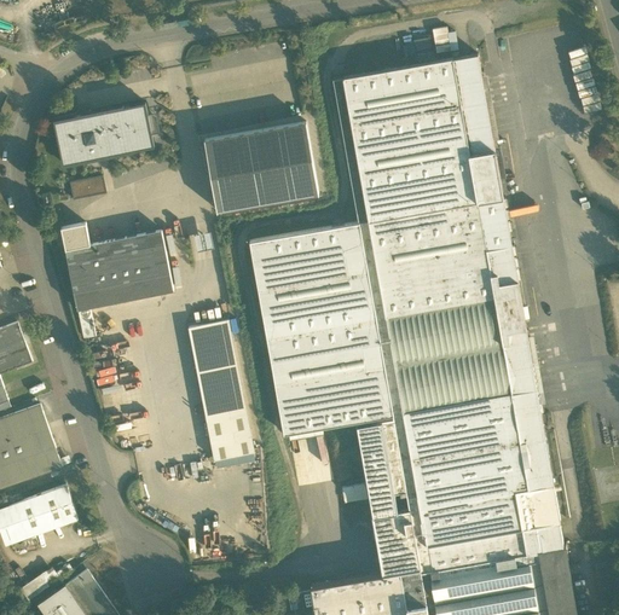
[(456,51),(453,33),(447,34),(446,28),(431,32),(435,54),(456,51)]
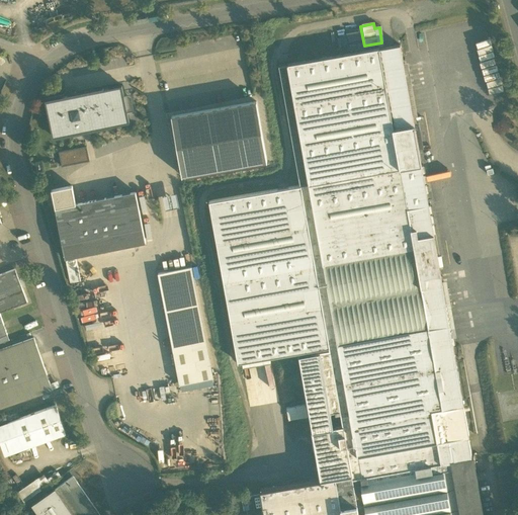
[(297,187),(297,188),(307,186),(307,185),(367,174),(398,169),(419,165),(397,46),(375,50),(375,49),(284,66),(284,67),(276,68),(297,187)]
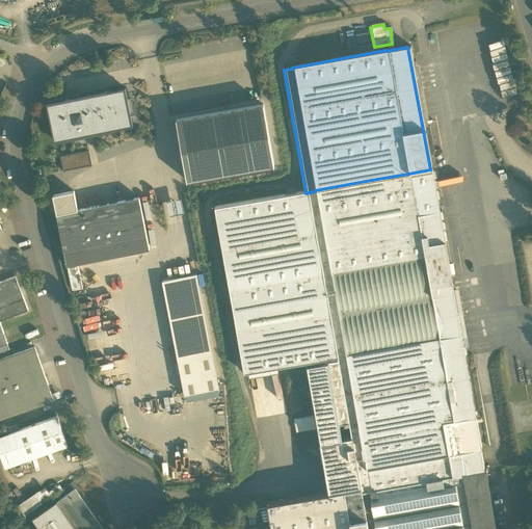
[(46,106),(54,144),(114,132),(114,131),(133,128),(125,89),(106,93),(106,91),(77,98),(77,100),(46,106)]
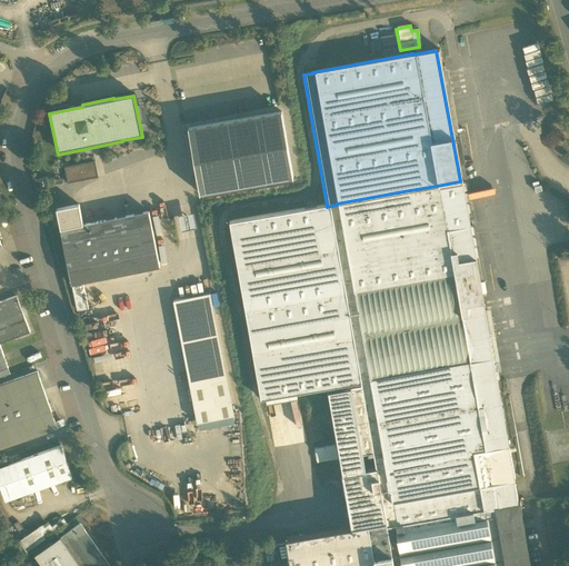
[(188,130),(200,196),(293,179),(281,113),(188,130)]
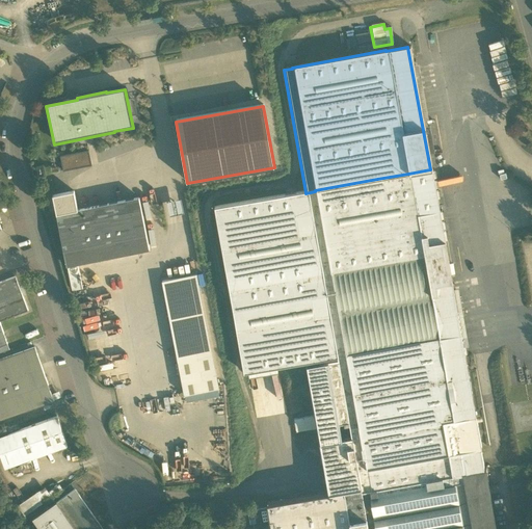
[(60,159),(63,174),(91,168),(88,153),(60,159)]
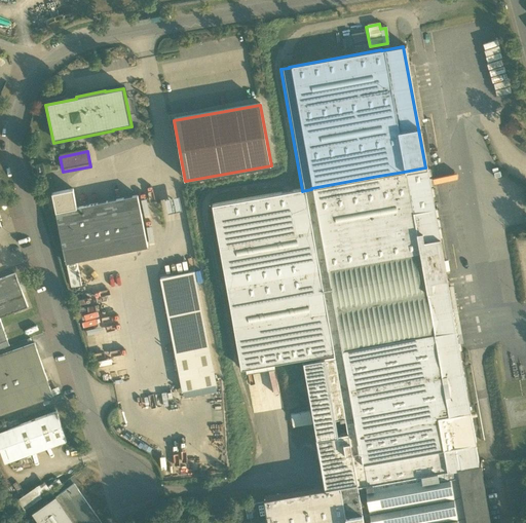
[(404,172),(373,177),(378,208),(308,221),(317,271),(333,355),(334,359),(358,485),(367,483),(367,486),(479,467),(475,445),(476,445),(425,167),(404,172)]
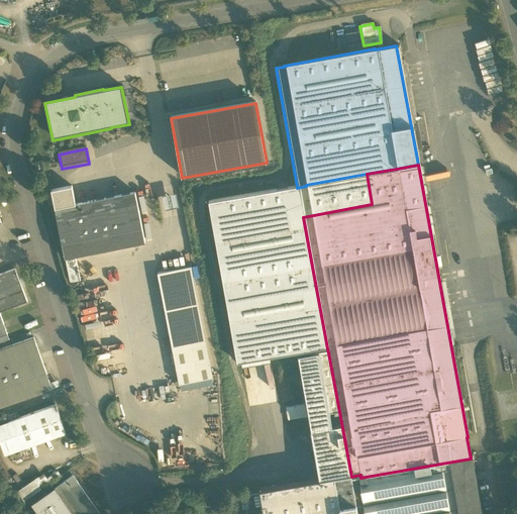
[(297,188),(303,217),(372,204),(367,174),(306,185),(306,186),(297,188)]
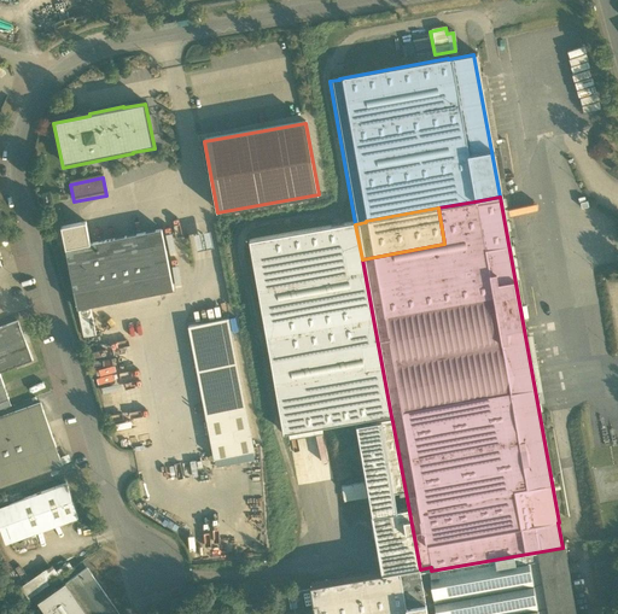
[(248,244),(266,339),(373,319),(362,259),(355,224),(355,223),(248,244)]
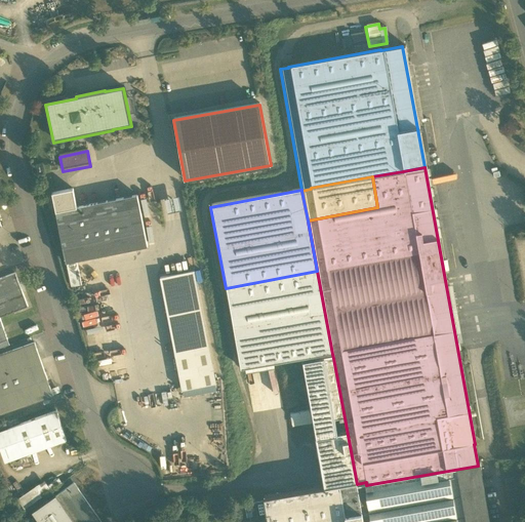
[(52,195),(55,214),(77,209),(73,191),(52,195)]
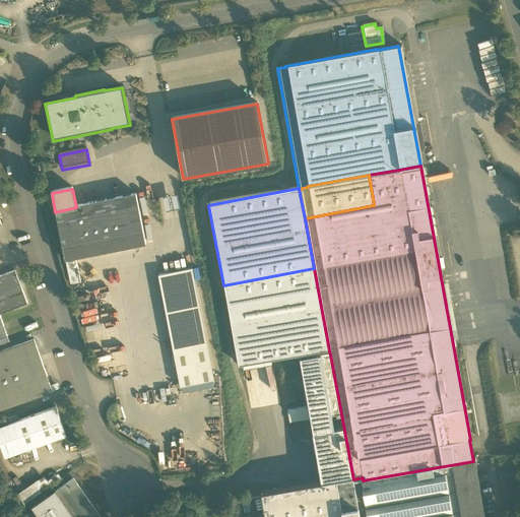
[(81,286),(76,259),(146,245),(136,195),(76,207),(55,212),(65,262),(71,288),(81,286)]
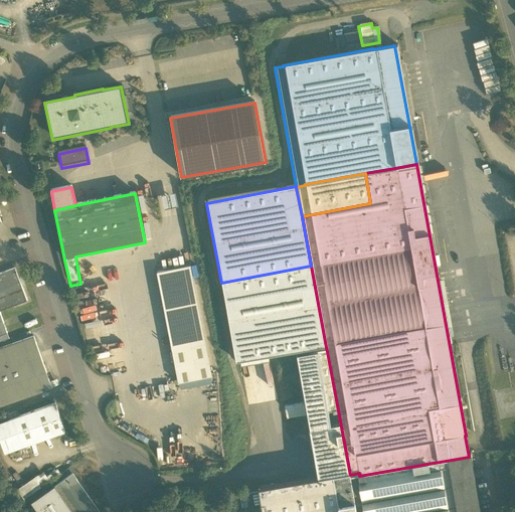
[(161,197),(165,211),(178,208),(175,194),(161,197)]
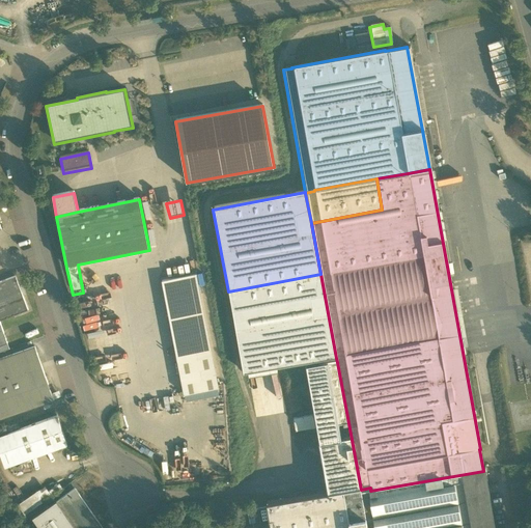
[(336,358),(320,274),(228,292),(244,374),(305,364),(336,358)]
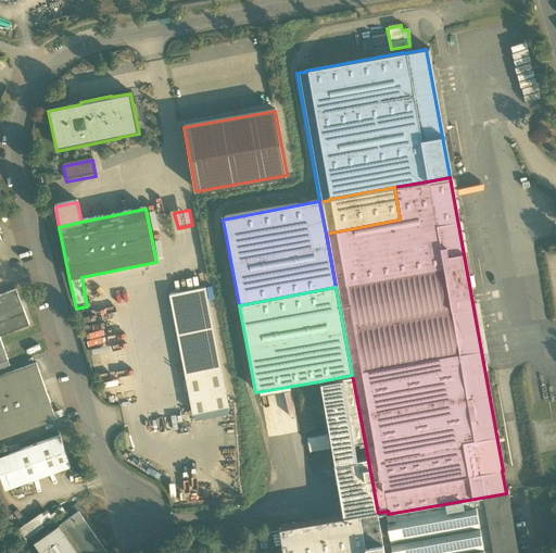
[(186,381),(192,415),(193,415),(228,407),(229,407),(223,375),(205,289),(169,297),(186,381)]
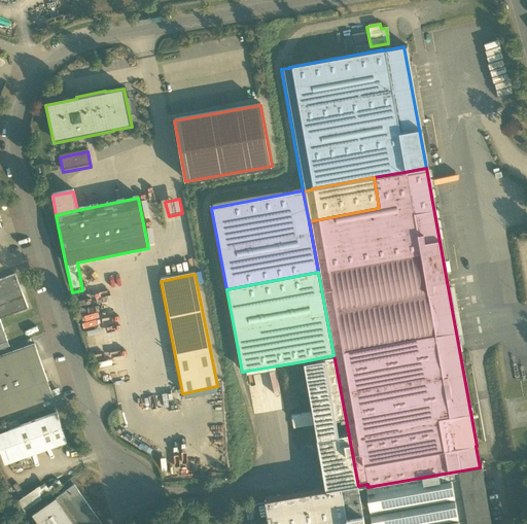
[(0,281),(0,319),(28,310),(15,276),(0,281)]
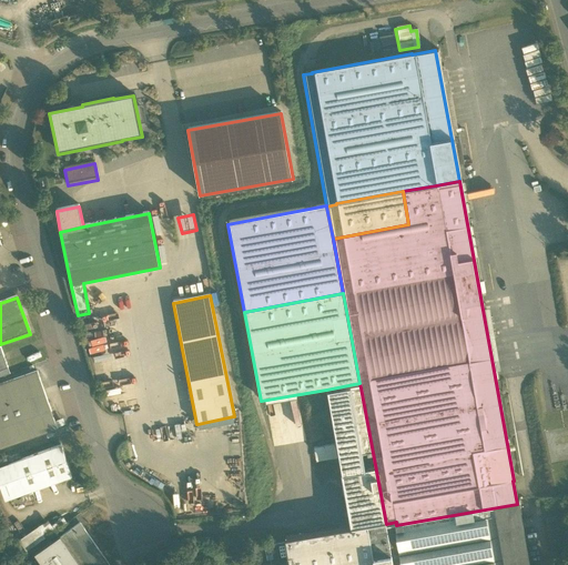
[(0,372),(0,379),(10,375),(8,370),(0,372)]
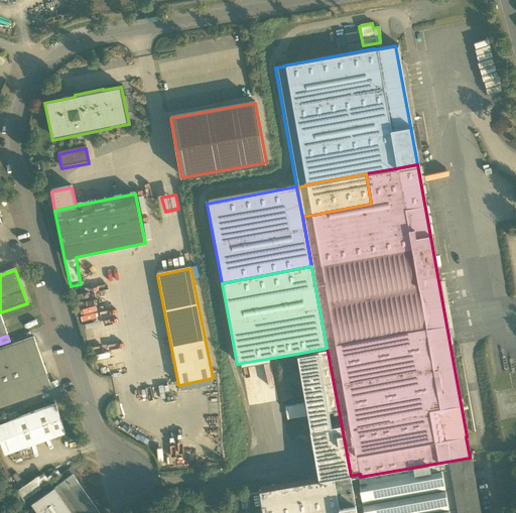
[(34,339),(17,345),(19,351),(36,345),(34,339)]
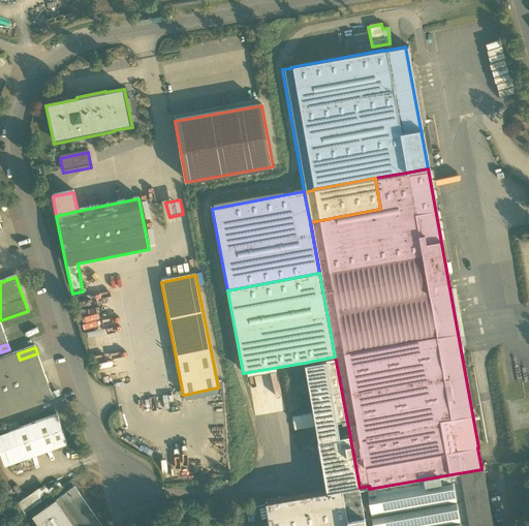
[(0,419),(54,400),(37,353),(20,360),(18,353),(0,360),(0,419)]
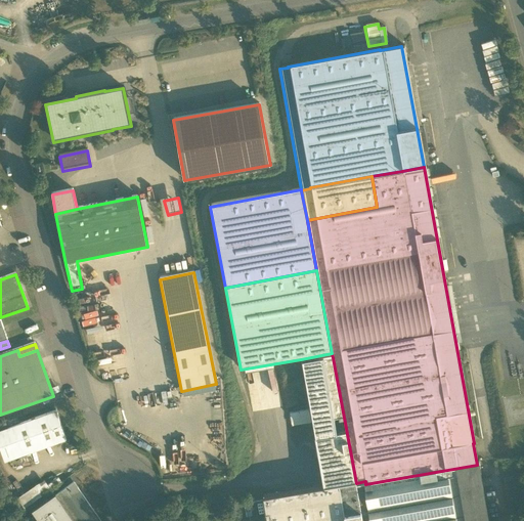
[(302,364),(324,489),(356,483),(333,357),(323,358),(302,362),(302,364)]
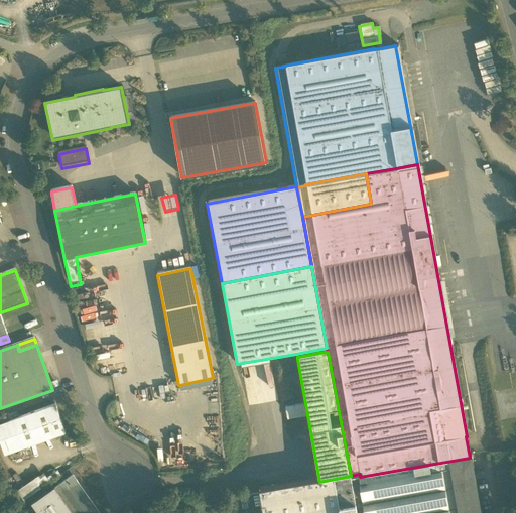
[(212,378),(179,385),(181,391),(213,385),(212,378)]
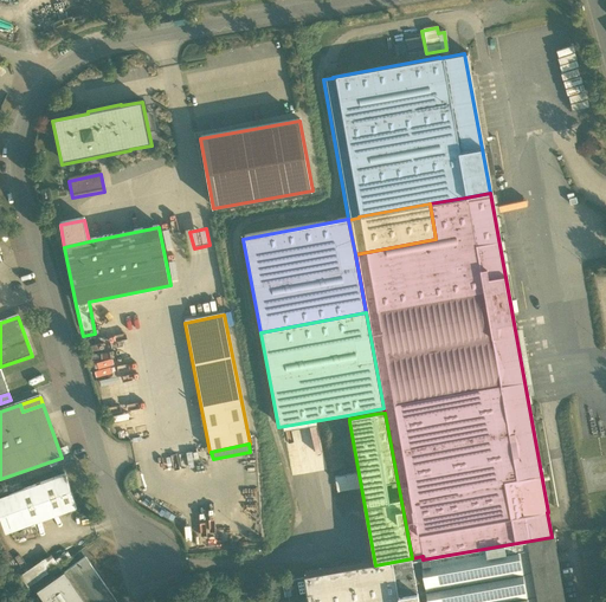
[(65,477),(8,497),(21,530),(77,510),(65,477)]
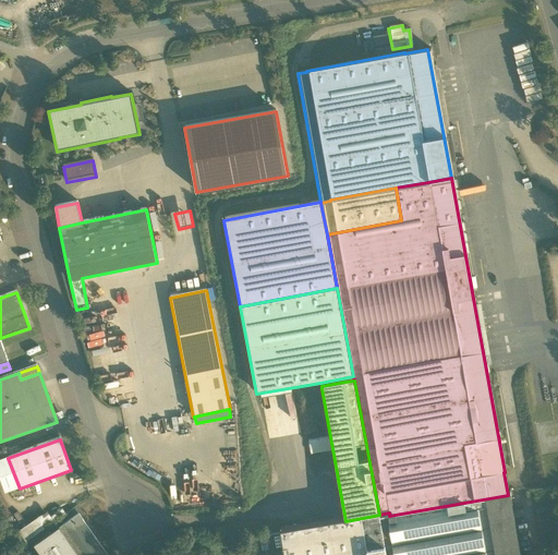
[(0,478),(5,493),(20,489),(8,458),(0,460),(0,478)]
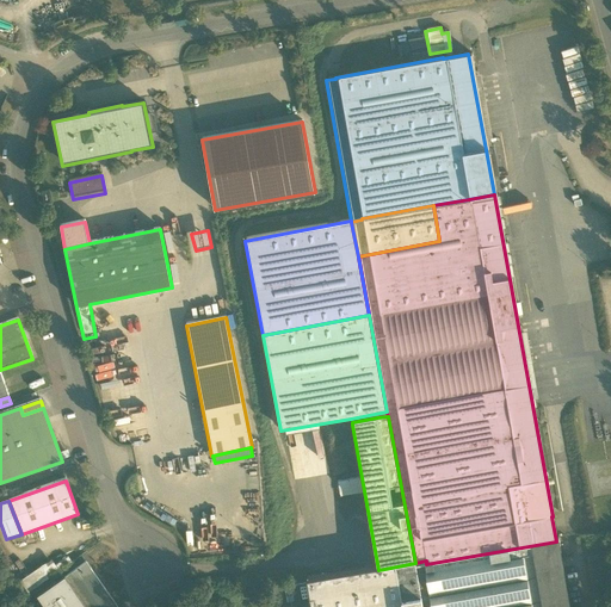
[(559,542),(556,542),(426,564),(426,561),(415,563),(423,606),(568,606),(559,551),(560,550),(559,542)]
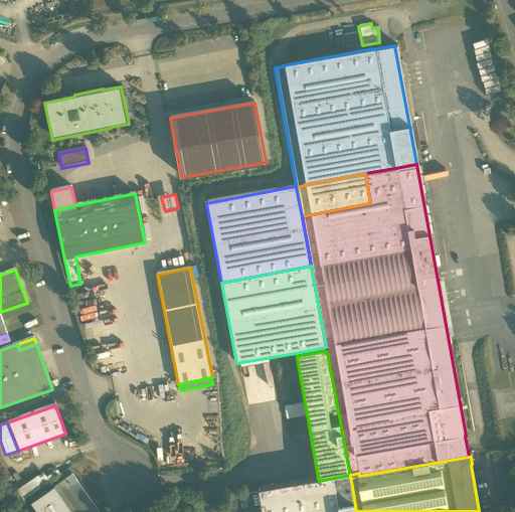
[(43,472),(17,490),(24,500),(50,482),(43,472)]
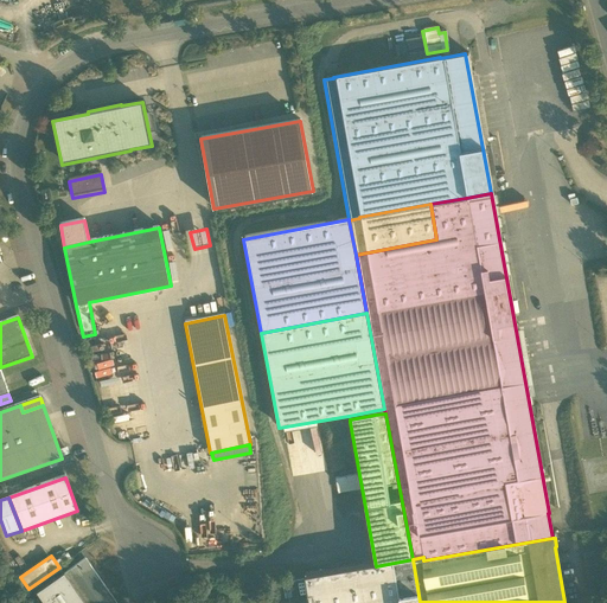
[(420,602),(413,559),(376,566),(360,569),(305,578),(308,602),(420,602)]
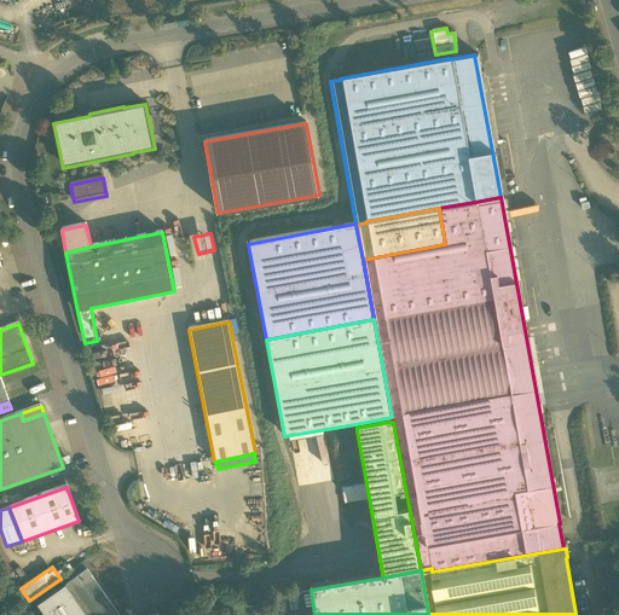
[(117,614),(87,572),(65,586),(85,614),(117,614)]
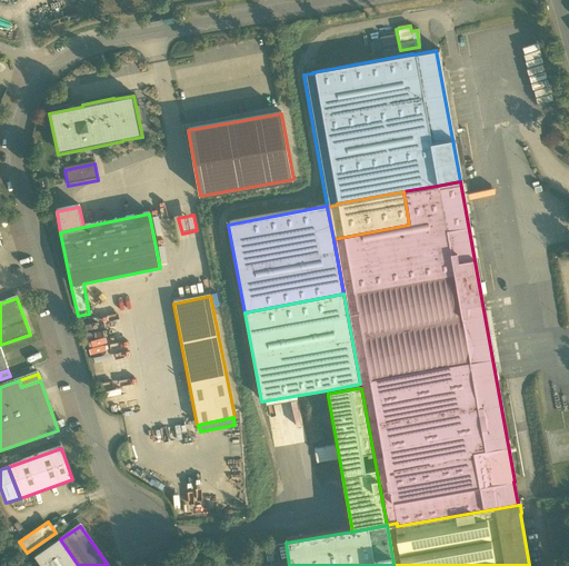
[(78,565),(60,539),(35,557),(40,565),(78,565)]
